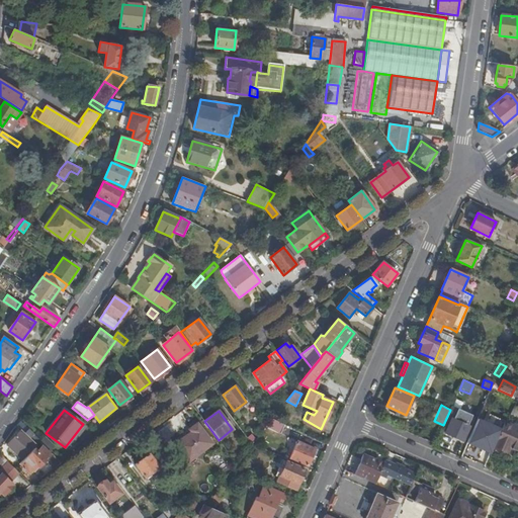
[(455,437),(457,438),(463,441),(469,426),(452,418),(445,433),(452,436),(452,439),(454,440),(455,437)]
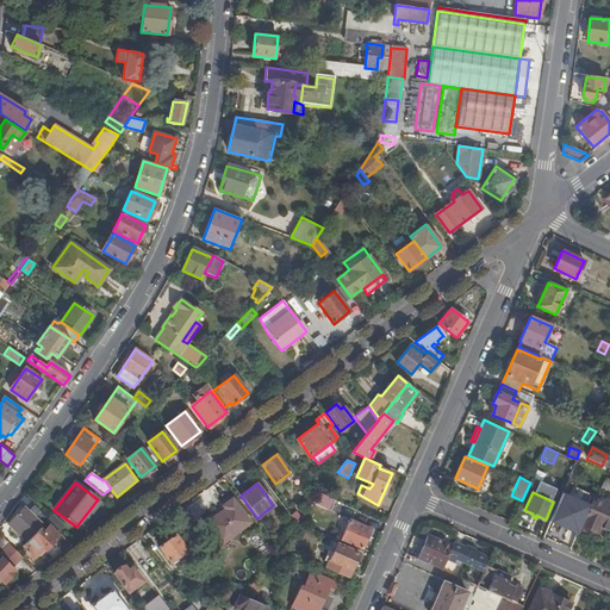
[(321,493),(317,498),(313,502),(331,510),(335,500),(321,493)]
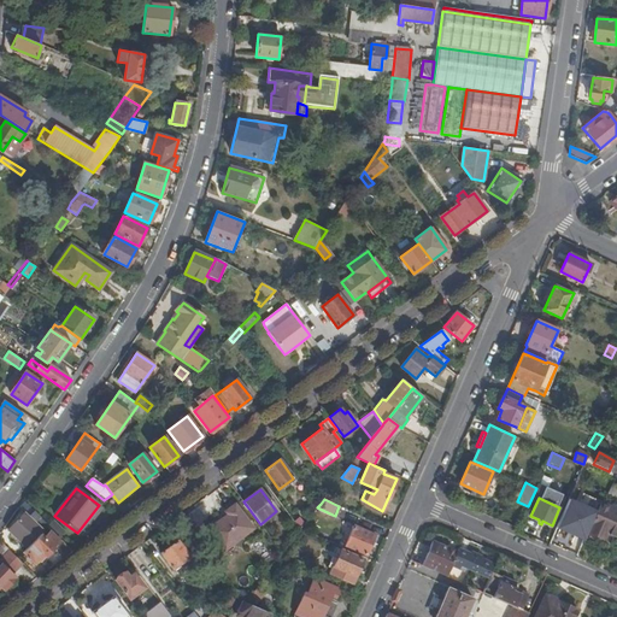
[(616,507),(601,501),(588,533),(606,541),(609,535),(616,539),(616,507)]
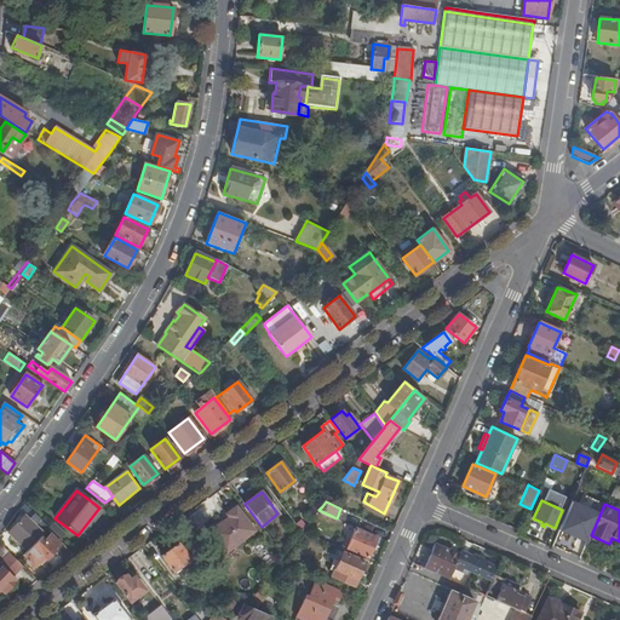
[(211,532),(225,554),(254,532),(237,506),(228,514),(230,517),(211,532)]
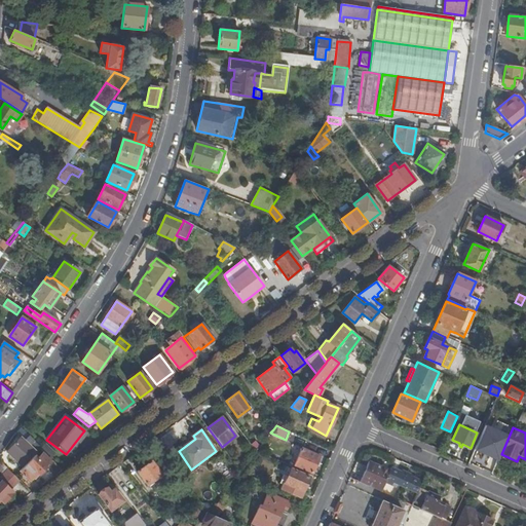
[(41,448),(30,436),(28,438),(40,449),(41,448)]
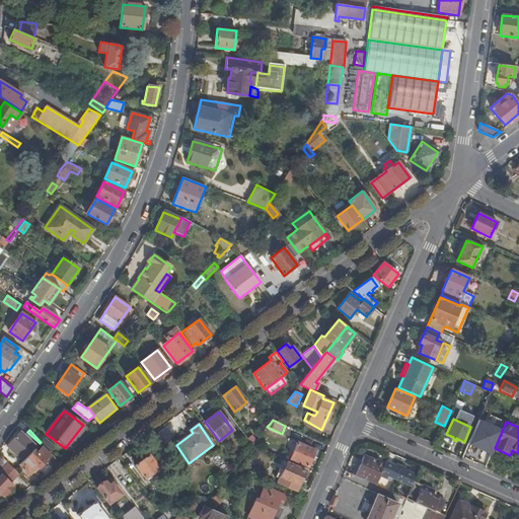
[(40,443),(27,432),(24,435),(20,432),(7,447),(22,461),(33,449),(40,443)]
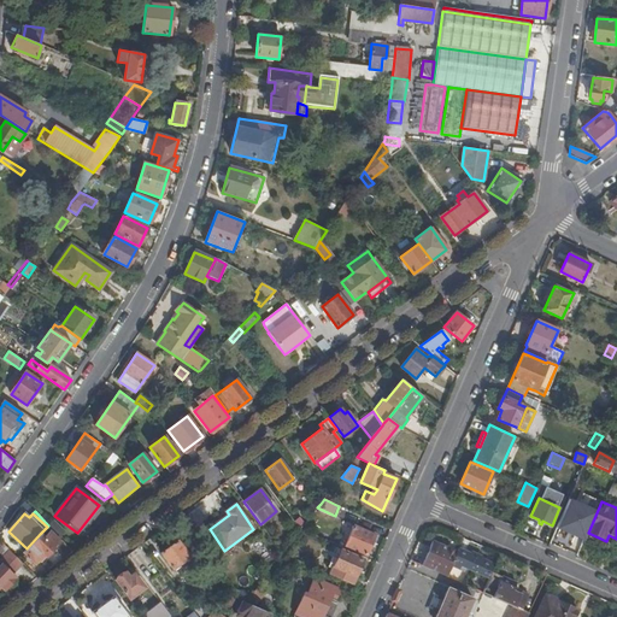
[(52,521),(48,526),(47,527),(52,532),(59,538),(64,533),(52,521)]
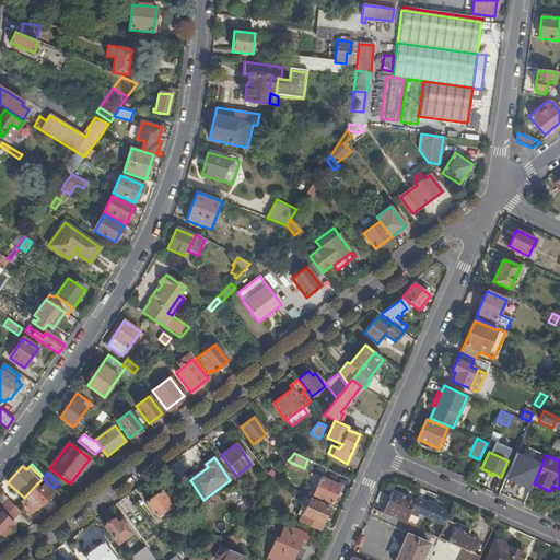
[(501,477),(494,474),(489,486),(496,489),(501,477)]
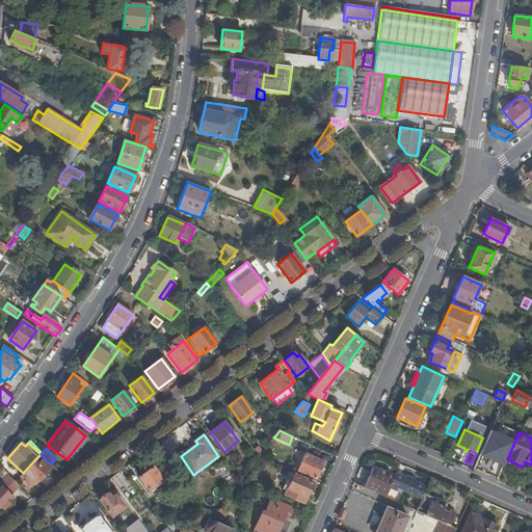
[(316,479),(323,461),(306,453),(298,471),(316,479)]
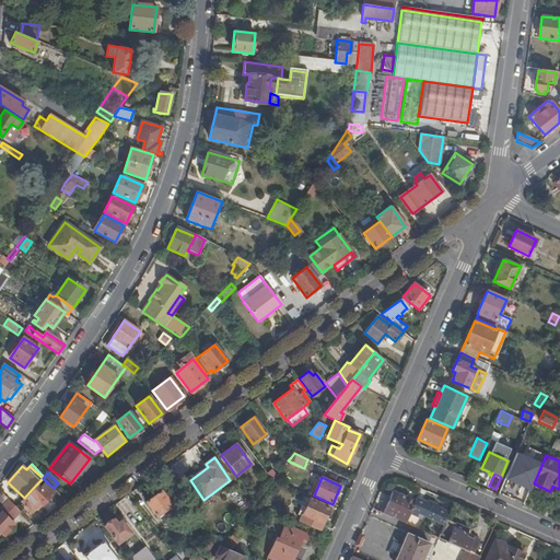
[(36,485),(24,498),(21,502),(31,512),(39,503),(42,504),(49,497),(48,496),(54,489),(54,488),(47,482),(41,489),(36,485)]
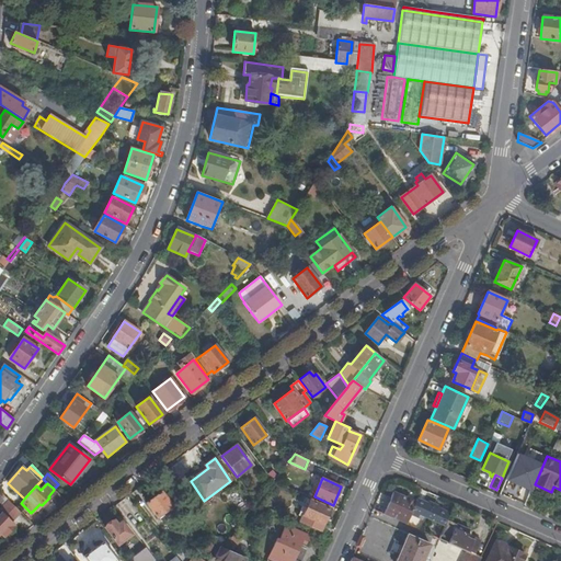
[(163,513),(172,506),(168,501),(161,491),(146,503),(157,517),(163,513)]
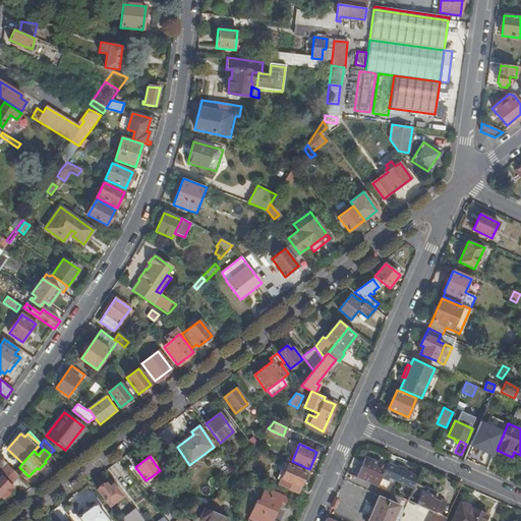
[(364,462),(357,477),(379,487),(383,478),(388,466),(367,457),(364,462)]
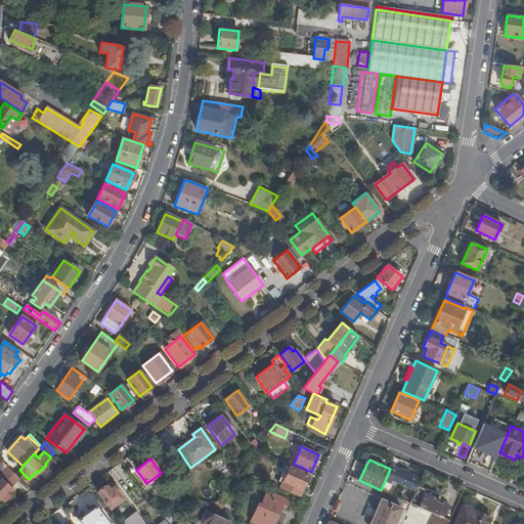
[(364,464),(357,479),(359,480),(366,465),(364,464)]
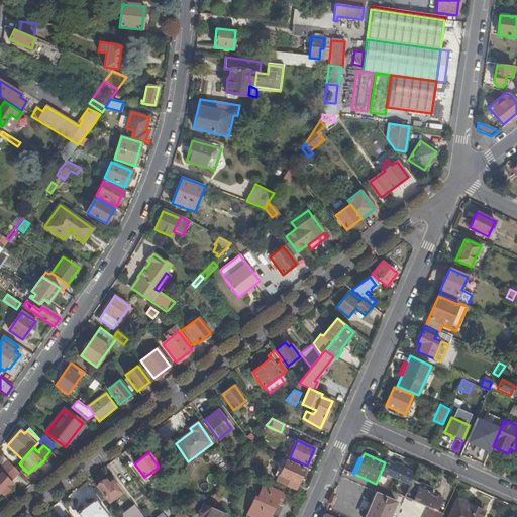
[(10,482),(18,473),(7,461),(0,470),(0,472),(1,474),(0,474),(0,492),(2,491),(5,494),(14,485),(10,482)]
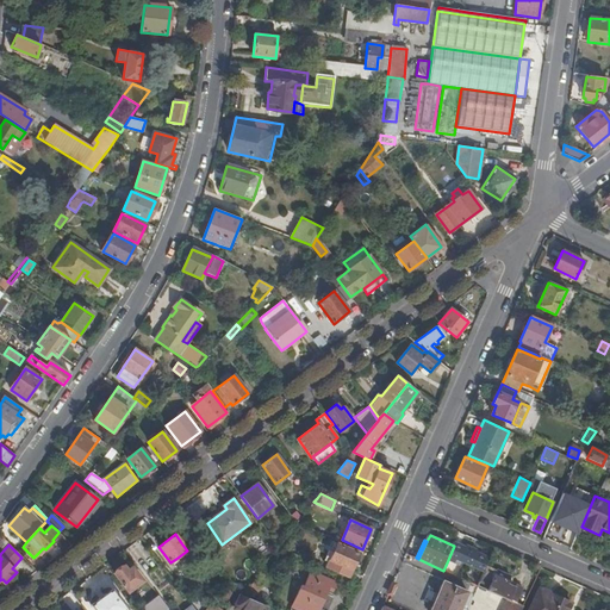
[(337,545),(327,568),(348,578),(359,554),(337,545)]
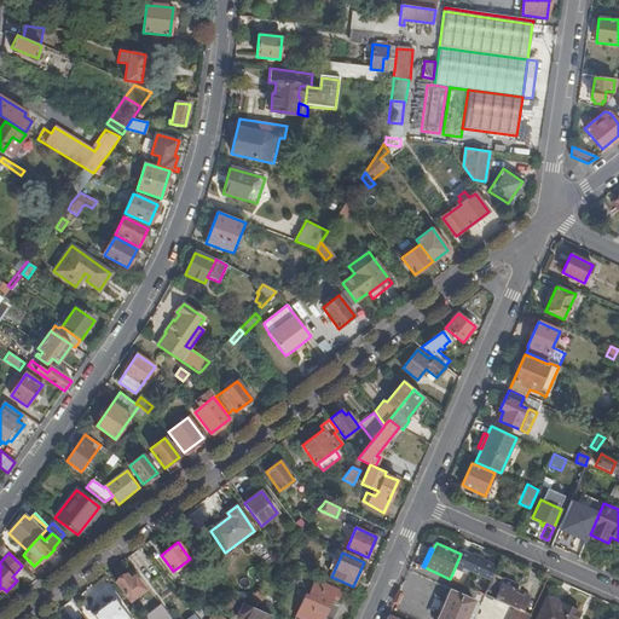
[(468,557),(461,554),(455,568),(462,572),(463,568),(474,572),(492,580),(495,574),(498,567),(485,560),(474,555),(469,554),(468,557)]
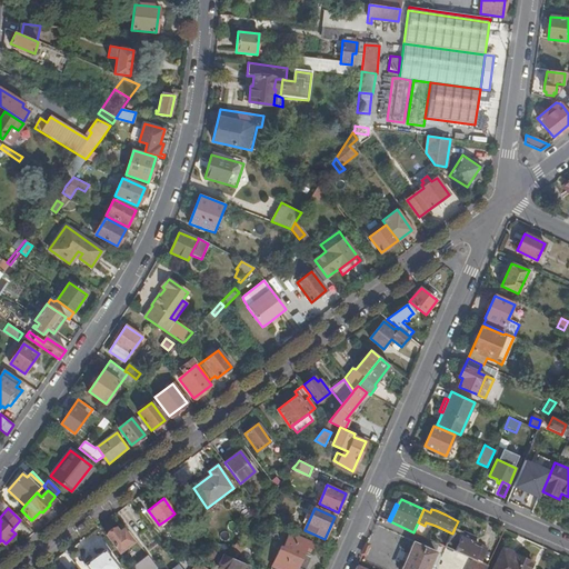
[(172,530),(182,523),(175,513),(166,520),(172,530)]
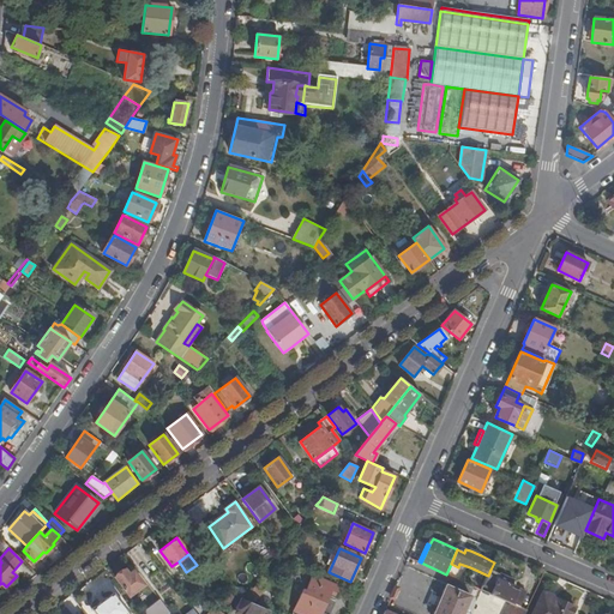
[(130,576),(125,570),(115,577),(128,596),(144,585),(133,572),(130,576)]
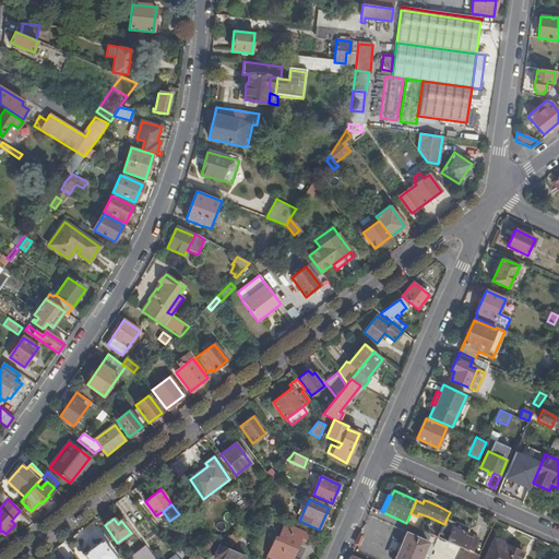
[(444,524),(438,537),(474,554),(480,539),(474,536),(473,538),(466,536),(470,528),(447,519),(444,524)]
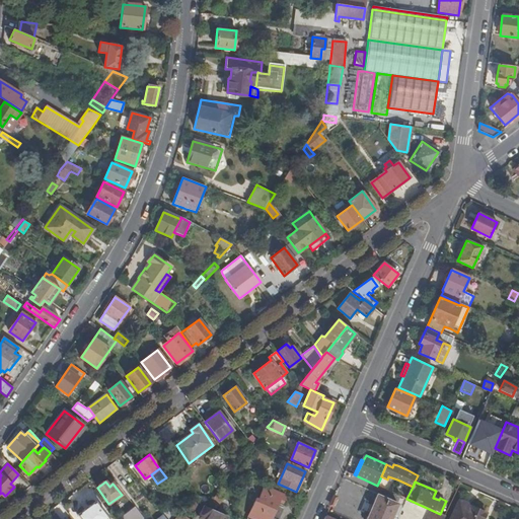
[(256,499),(246,518),(271,518),(282,495),(265,487),(258,500),(256,499)]
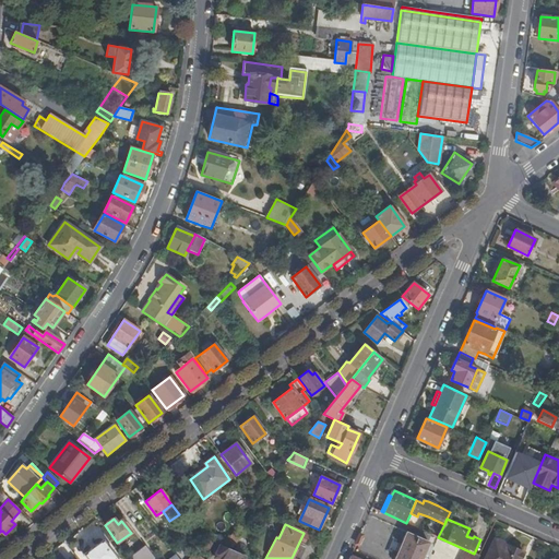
[(234,547),(241,537),(234,532),(226,542),(234,547)]
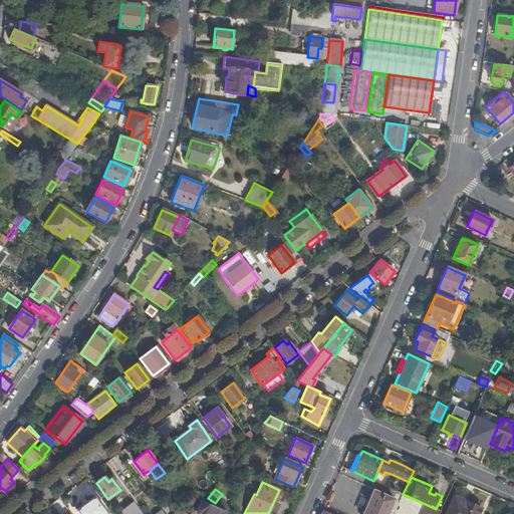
[(388,513),(396,499),(374,490),(369,500),(366,507),(362,513),(388,513)]
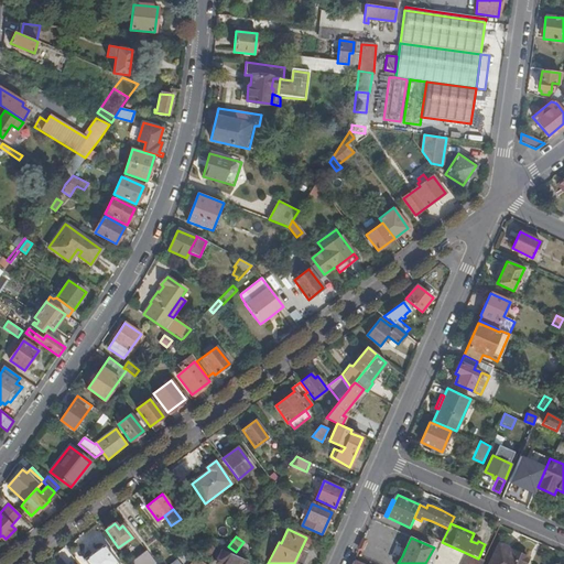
[(519,563),(525,553),(501,542),(490,563),(519,563)]
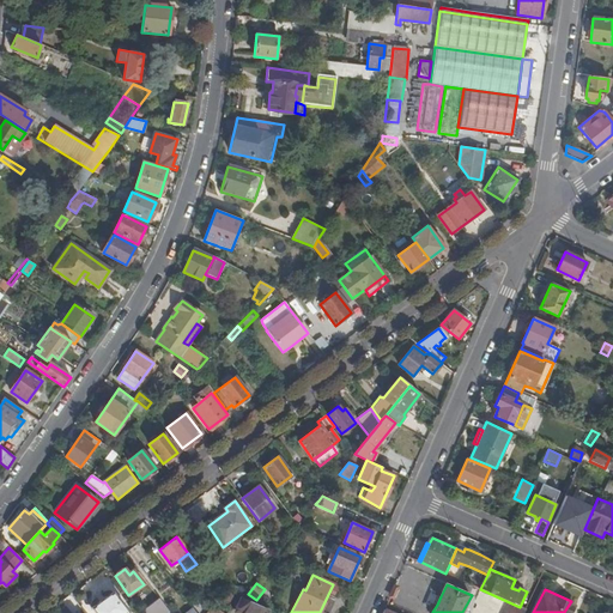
[(526,610),(533,594),(527,592),(520,607),(526,610)]
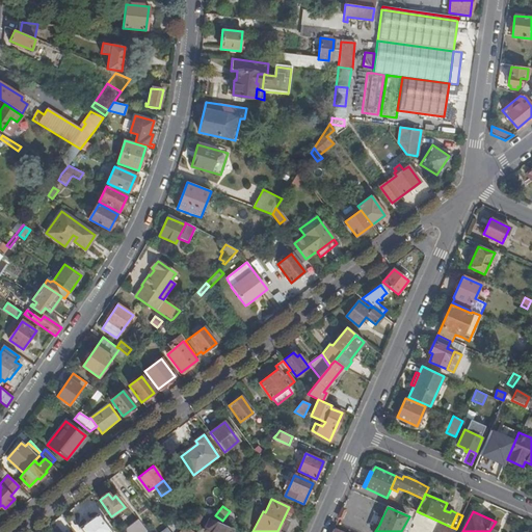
[(99,514),(80,529),(82,531),(108,531),(110,531),(99,514)]
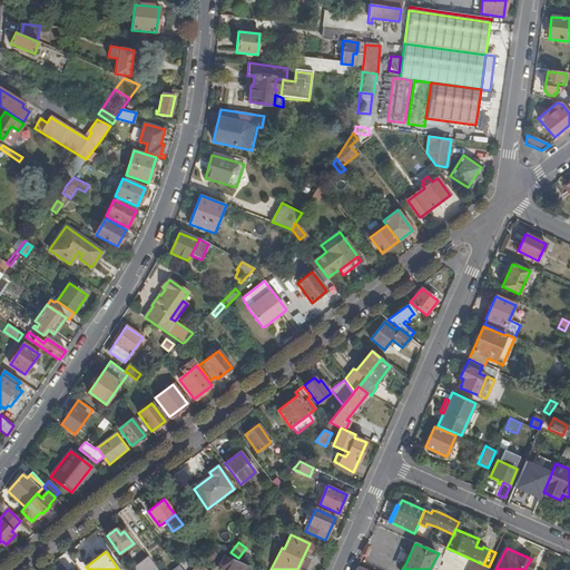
[(213,551),(207,560),(215,564),(220,556),(213,551)]
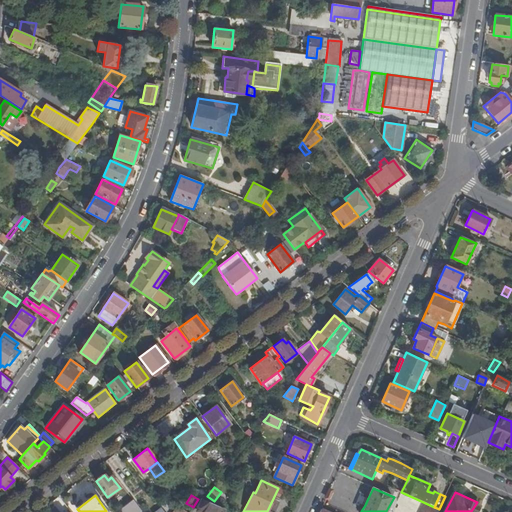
[(133,500),(117,511),(138,511),(141,510),(133,500)]
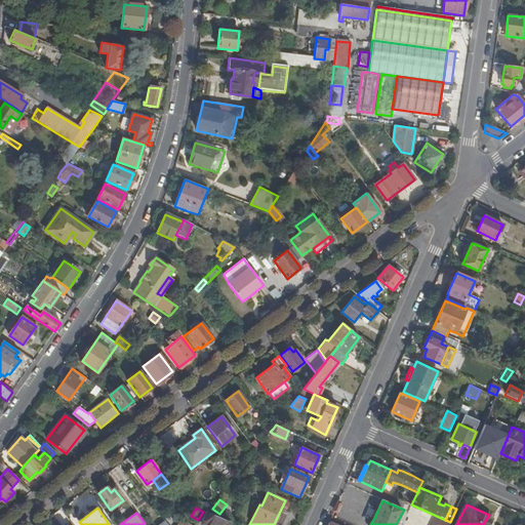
[(196,524),(204,524),(227,524),(229,522),(207,513),(200,521),(196,524)]
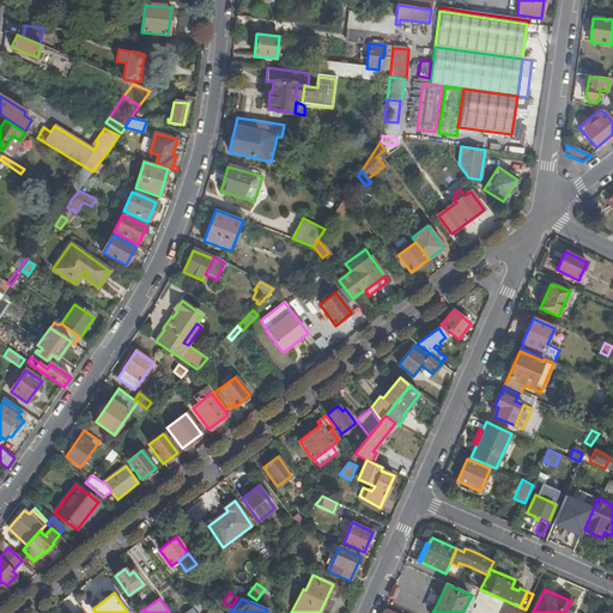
[(570,612),(575,604),(571,601),(564,612),(570,612)]
